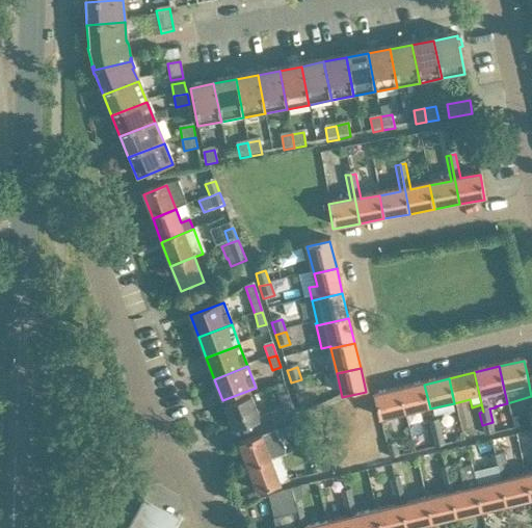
[(306,392),(301,379),(291,383),(295,395),(296,395),(306,392)]
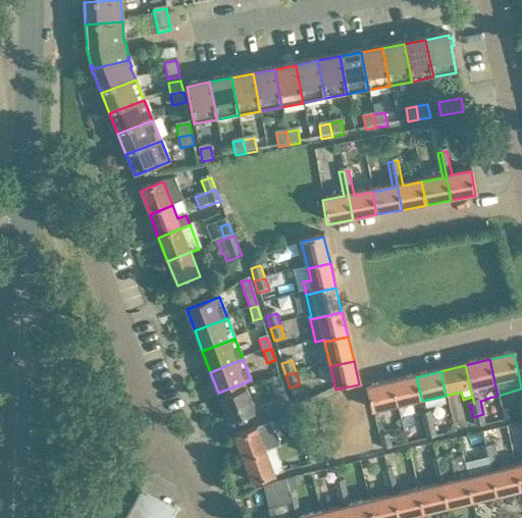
[(422,401),(416,377),(393,382),(398,407),(422,401)]
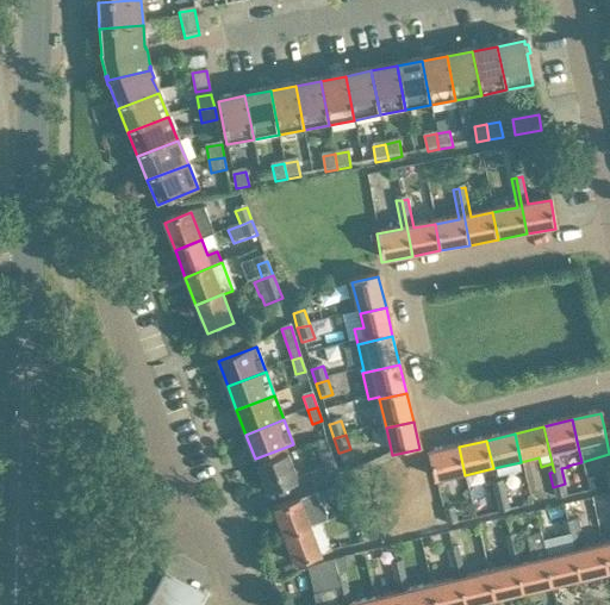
[(340,478),(325,442),(316,446),(324,469),(311,474),(316,487),(340,478)]
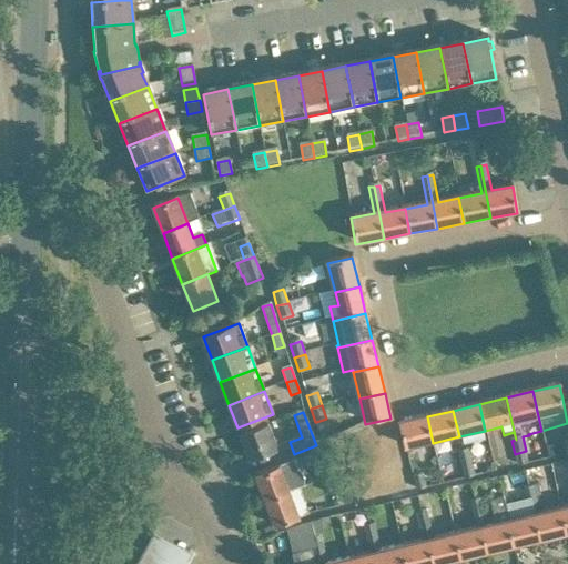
[(433,443),(427,416),(399,423),(406,449),(433,443)]
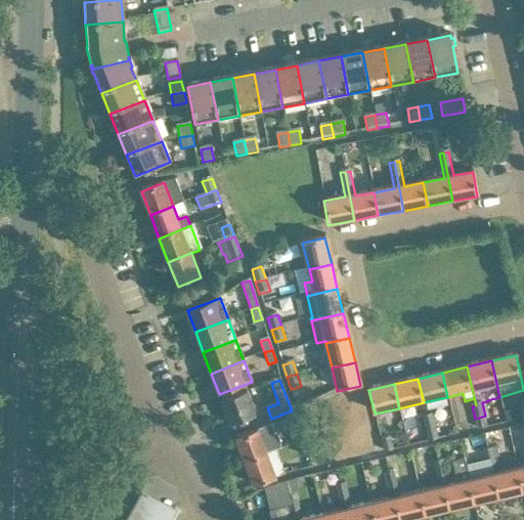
[(249,391),(221,401),(230,426),(257,416),(249,391)]
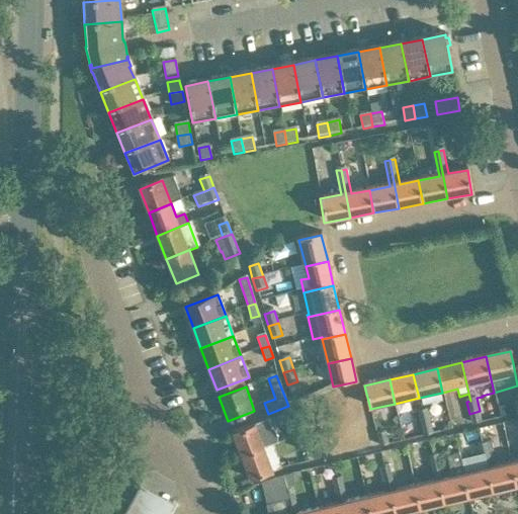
[(430,422),(427,410),(418,413),(421,425),(430,422)]
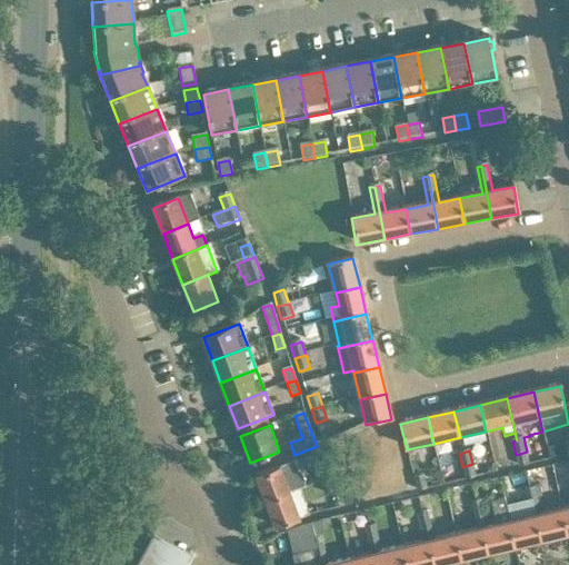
[(530,466),(527,452),(516,455),(519,468),(530,466)]
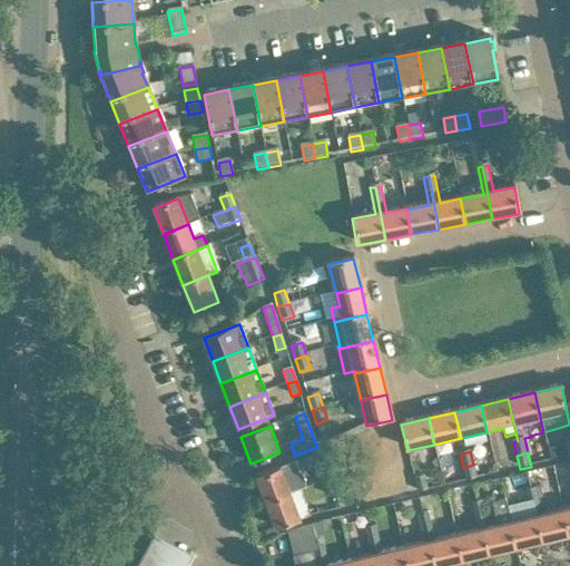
[(330,479),(320,454),(311,458),(321,482),(320,484),(321,485),(332,481),(331,479),(330,479)]
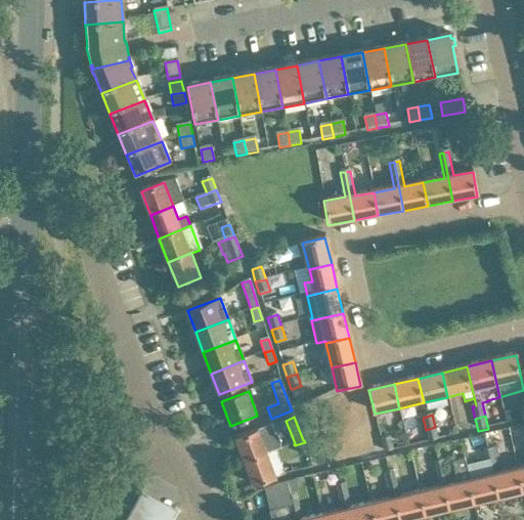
[(280,449),(281,445),(278,438),(275,436),(271,426),(235,439),(245,464),(268,455),(268,453),(280,449)]
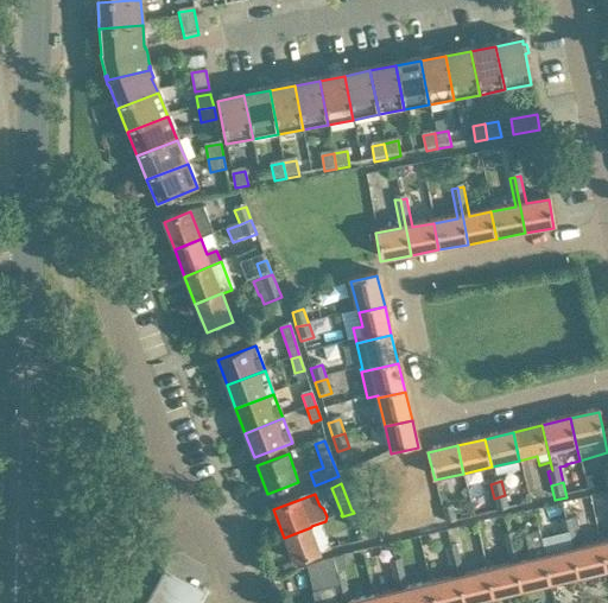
[(510,509),(505,495),(494,499),(498,513),(510,509)]
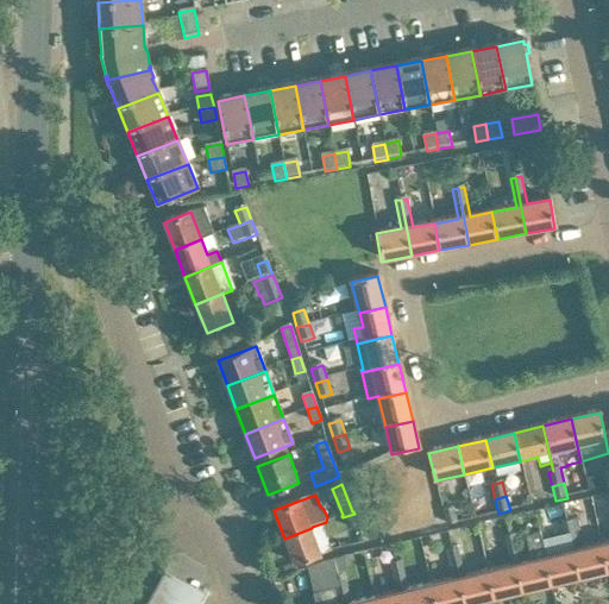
[(458,524),(454,509),(444,511),(443,511),(446,527),(458,524)]
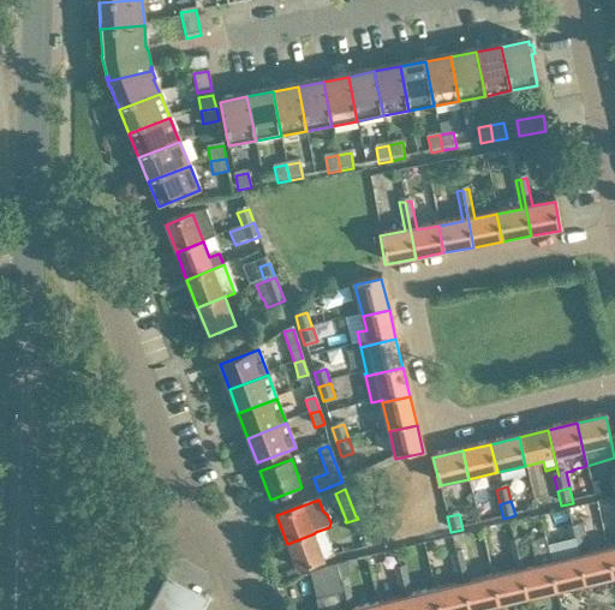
[(363,531),(358,519),(346,522),(351,536),(363,531)]
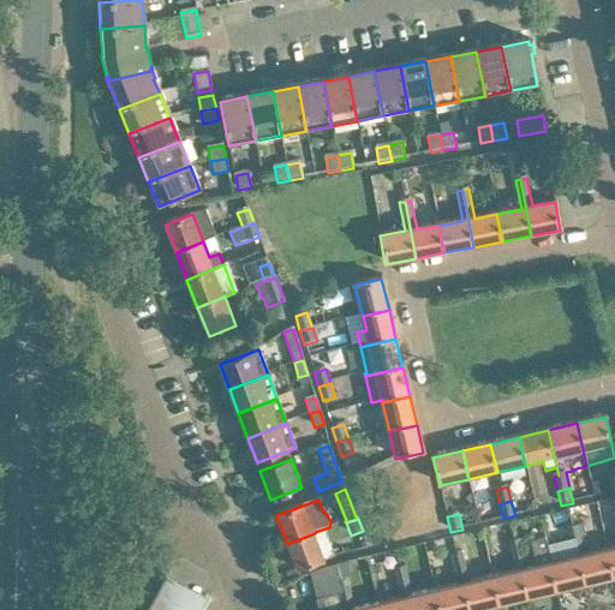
[(614,579),(608,551),(585,556),(579,527),(572,528),(579,557),(586,585),(614,579)]
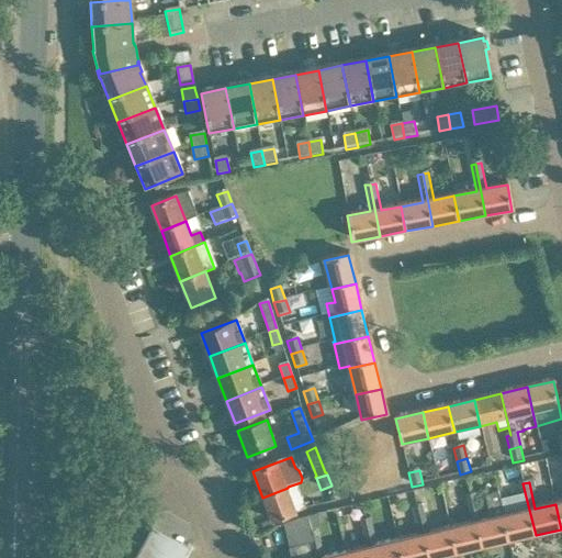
[(288,488),(262,498),(272,523),(298,513),(296,513),(305,510),(296,483),(288,487),(288,488)]
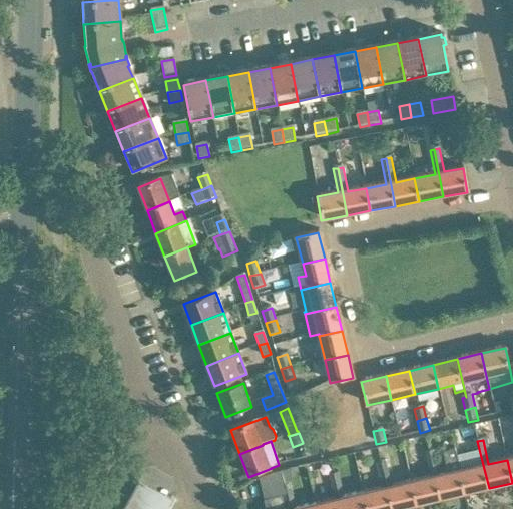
[(483,465),(477,441),(472,442),(477,466),(460,470),(459,471),(465,494),(489,488),(483,465)]
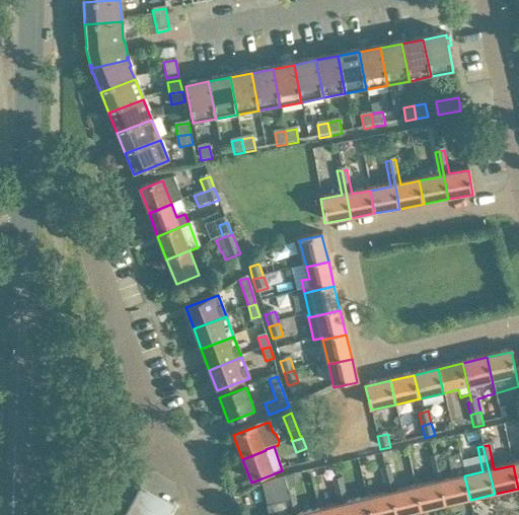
[(464,476),(465,475),(460,455),(449,458),(454,479),(445,481),(439,456),(434,457),(440,482),(446,506),(470,500),(464,476)]
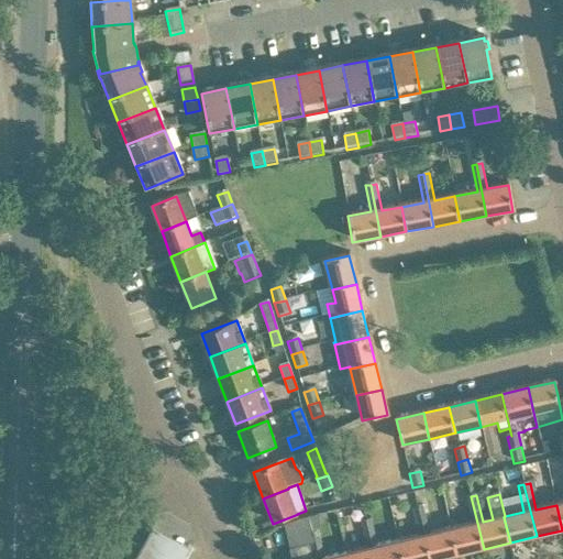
[(477,523),(471,496),(465,497),(472,524),(452,529),(457,555),(484,549),(477,523)]
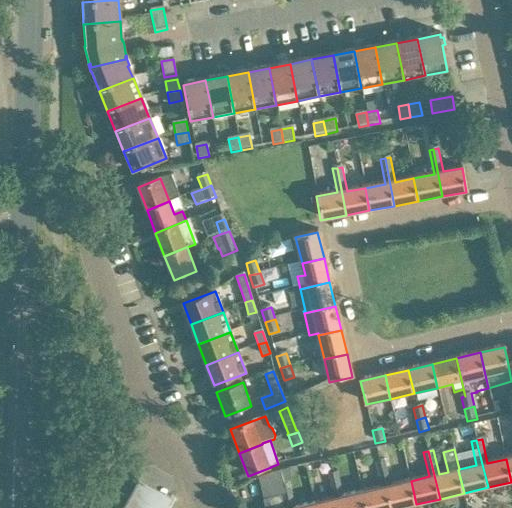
[(416,504),(411,481),(391,485),(385,462),(381,463),(386,486),(391,507),(404,507),(416,504)]
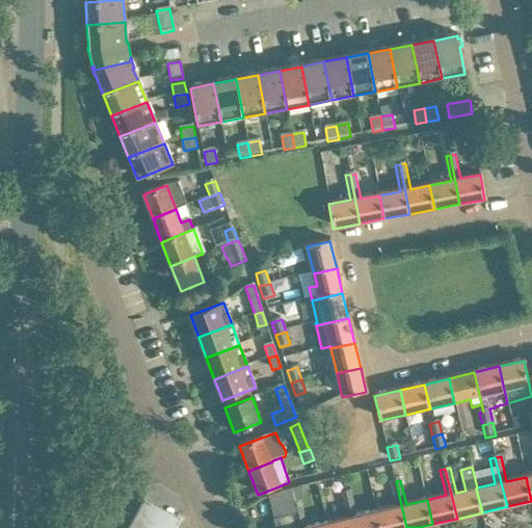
[(401,505),(396,481),(391,482),(397,506),(377,511),(380,527),(406,527),(401,505)]
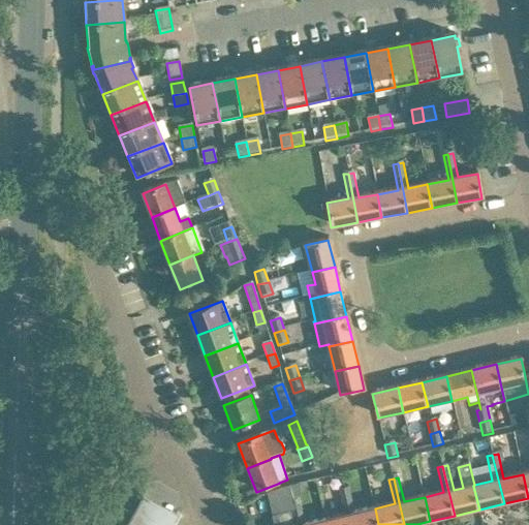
[(378,524),(375,508),(355,514),(349,488),(344,490),(352,524),(378,524)]
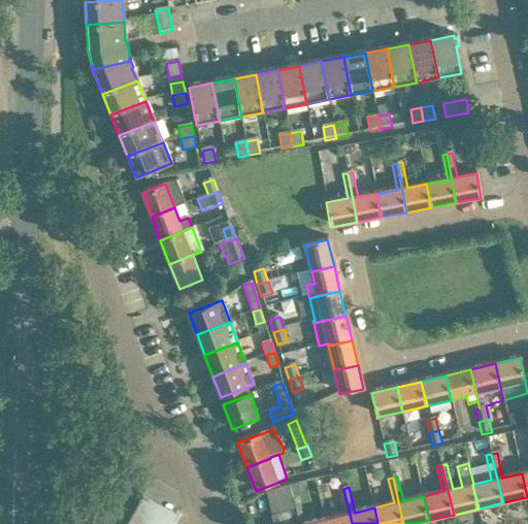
[(141,489),(121,523),(167,523),(176,509),(141,489)]
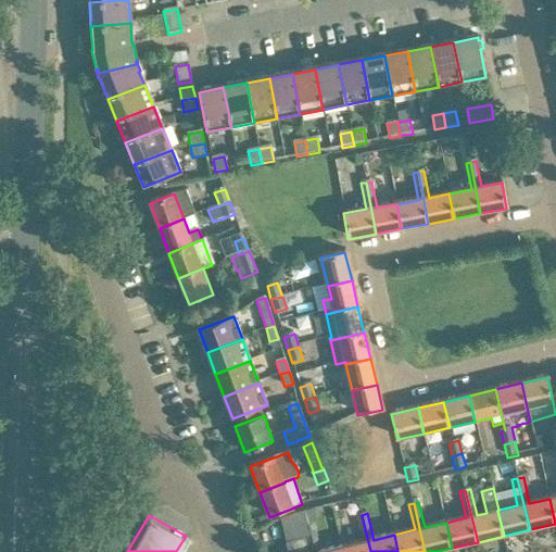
[(370,551),(362,515),(356,516),(361,535),(363,542),(342,547),(343,551),(370,551)]
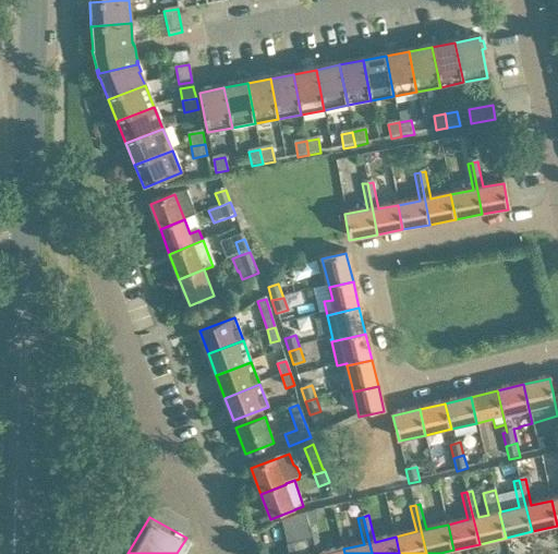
[(312,553),(310,543),(319,541),(316,528),(305,531),(307,541),(287,546),(288,553),(312,553)]
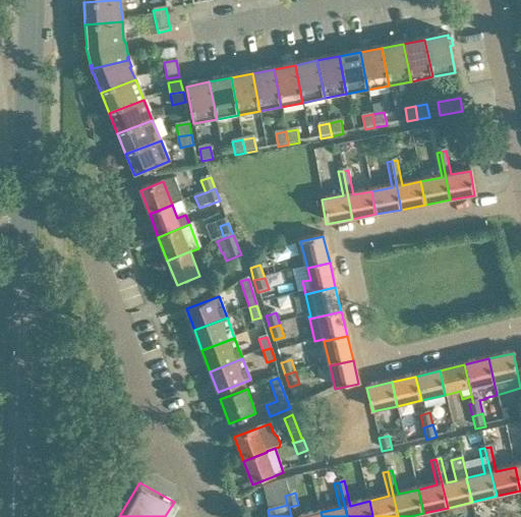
[(322,516),(321,512),(304,516),(300,516),(298,505),(289,507),(291,516),(322,516)]
